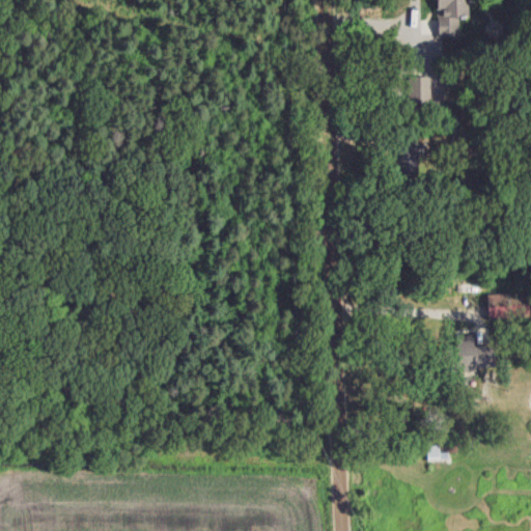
[(465,0),(434,0),(434,10),(437,10),(437,36),(456,36),(456,17),(466,17),(465,0)]
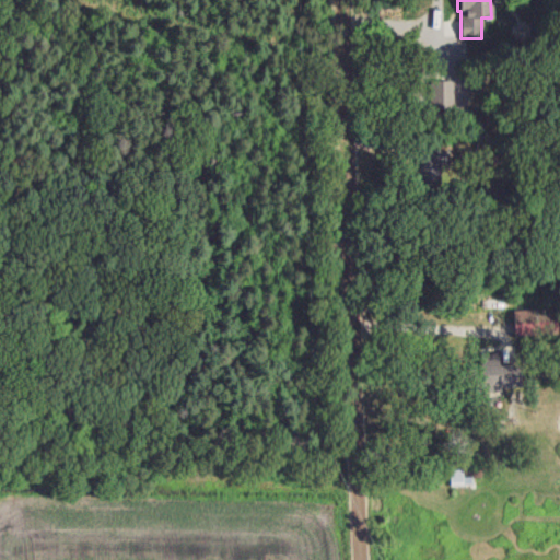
[(452,109),(453,81),(431,81),(430,109),(452,109)]
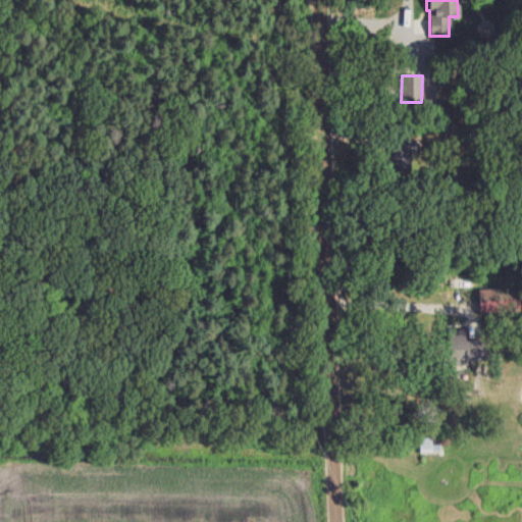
[(390,164),(412,165),(413,142),(392,141),(390,164)]
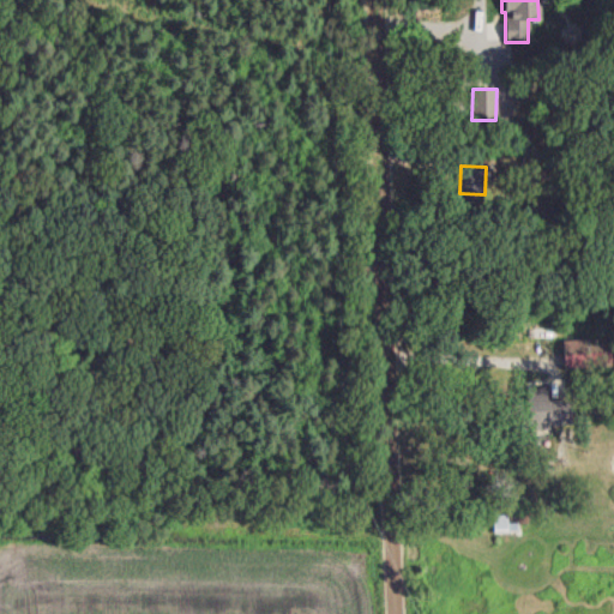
[(563,341),(564,367),(605,366),(603,339),(563,341)]
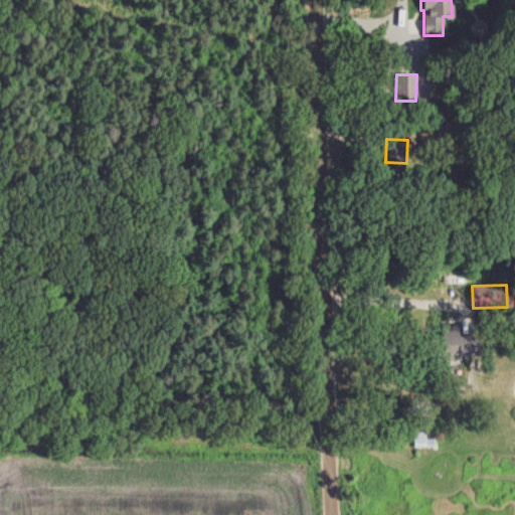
[(442,325),(440,360),(459,361),(459,348),(475,349),(475,336),(458,336),(458,326),(442,325)]
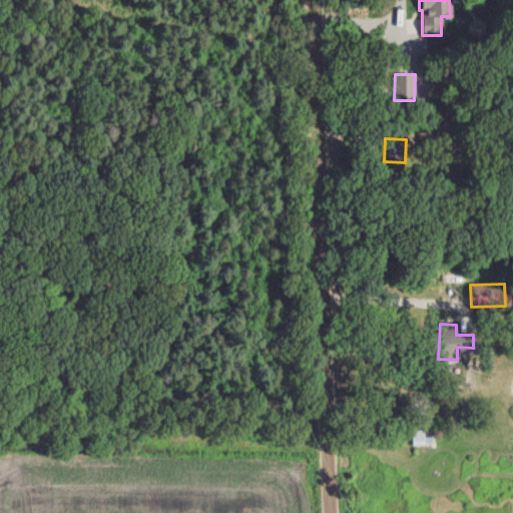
[(425,431),(413,431),(413,445),(425,445),(425,431)]
